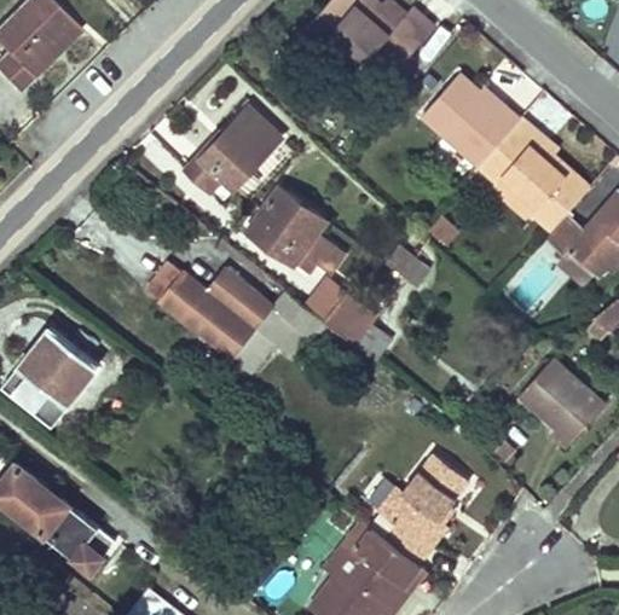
[(27,69),(73,24),(50,0),(30,0),(0,29),(0,45),(9,53),(0,61),(0,71),(19,92),(35,77),(27,69)]
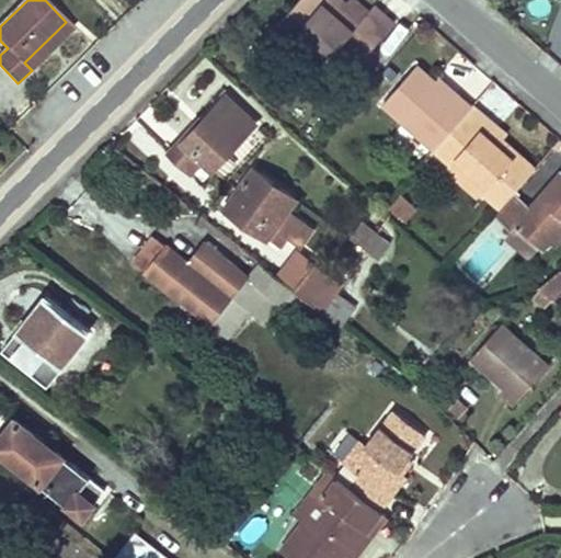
[(304,0),(281,25),(295,40),(306,29),(322,44),(334,56),(343,47),(351,38),(356,43),(350,52),(362,64),(378,45),(361,29),(368,19),(351,3),(347,0),(304,0)]
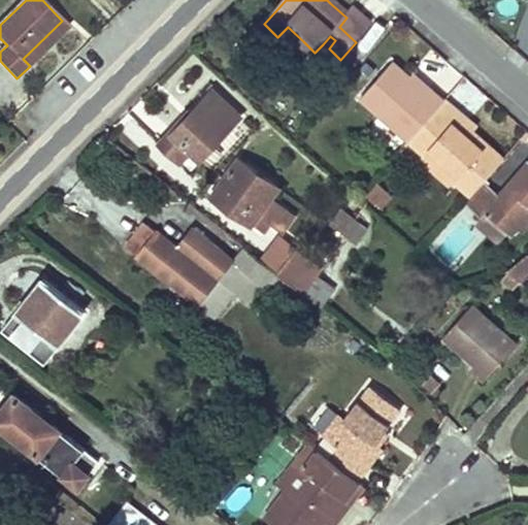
[(354,11),(340,0),(332,0),(330,3),(347,18),(354,11)]
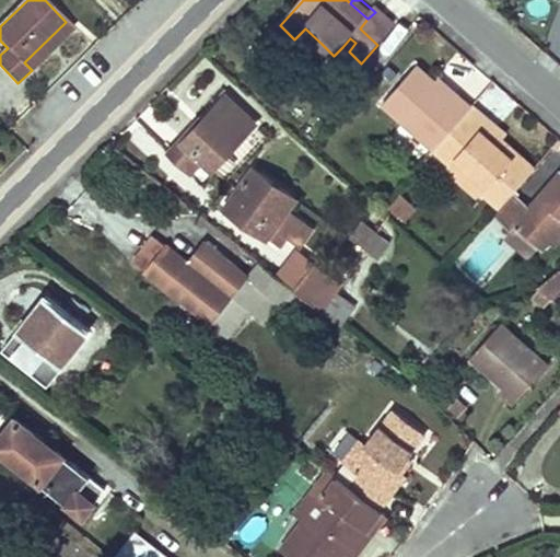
[(368,19),(360,28),(377,45),(398,23),(381,7),(375,12),(368,19)]
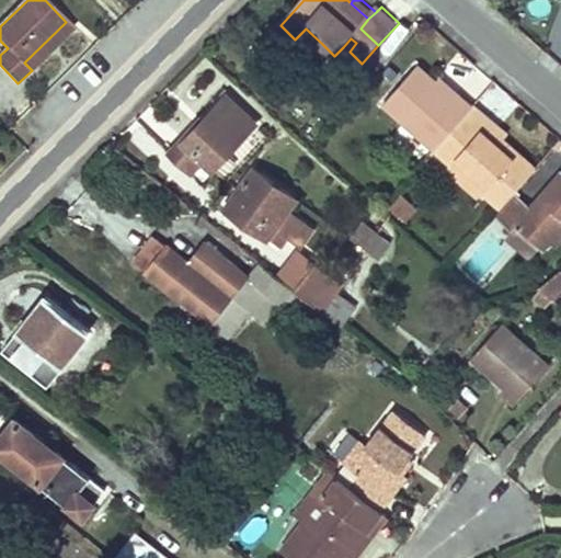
[(66,22),(24,63),(32,70),(73,30),(66,22)]
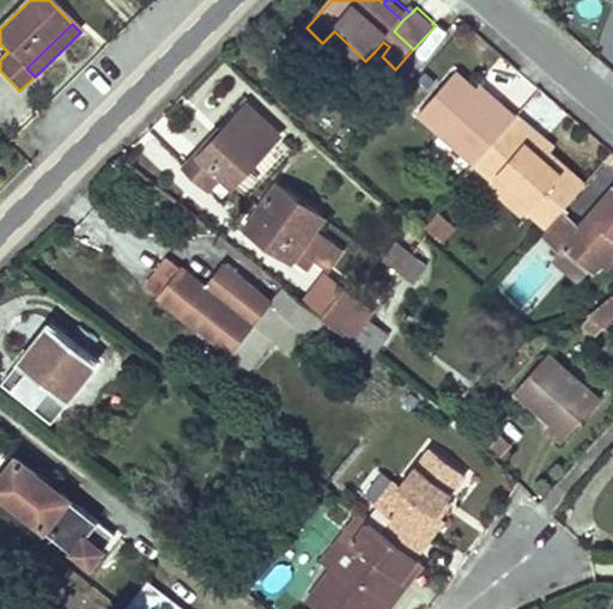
[(352,48),(334,31),(322,43),(340,61),(352,48)]
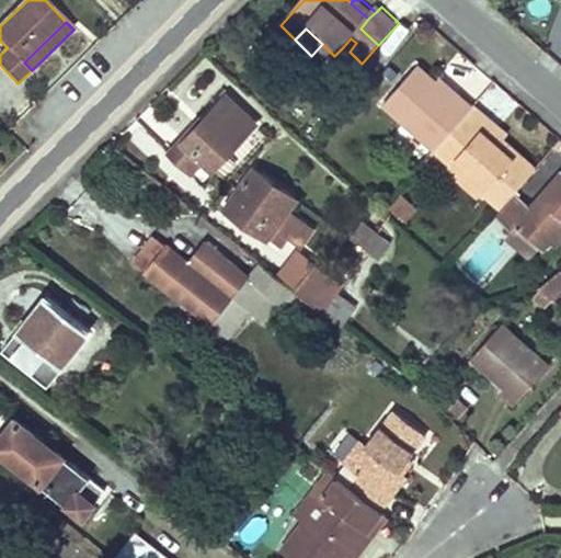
[(351,38),(343,47),(350,52),(356,43),(351,38)]
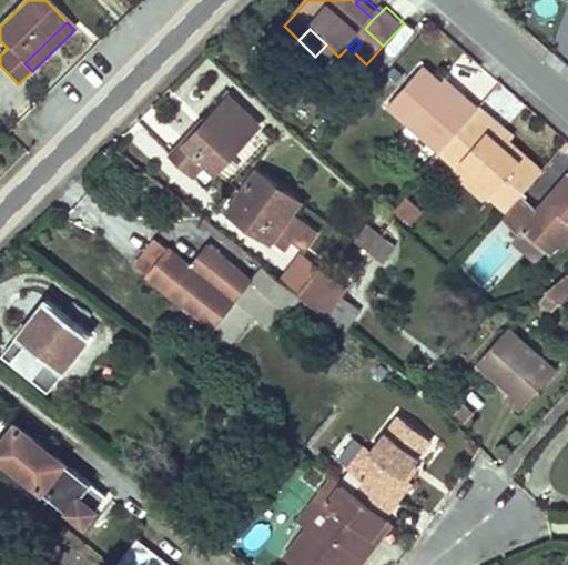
[(443,84),(426,68),(389,107),(439,153),(440,152),(460,130),(479,110),(465,97),(460,100),(443,84)]
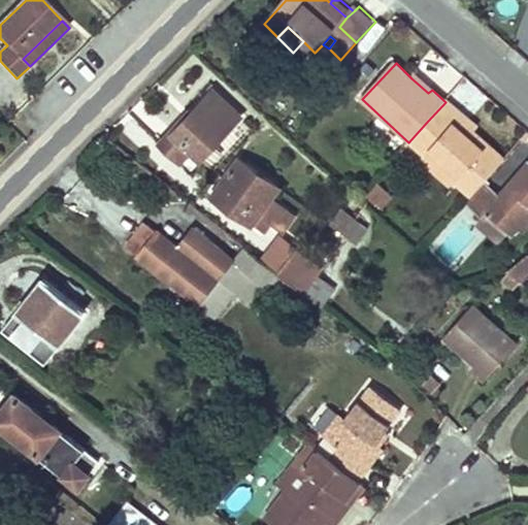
[(432,90),(415,74),(411,78),(428,93),(432,90)]
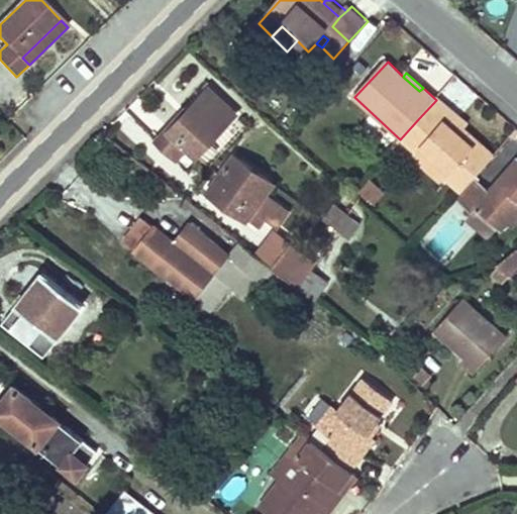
[(197,153),(235,116),(209,89),(183,116),(181,115),(157,139),(176,159),(179,156),(187,164),(197,153)]
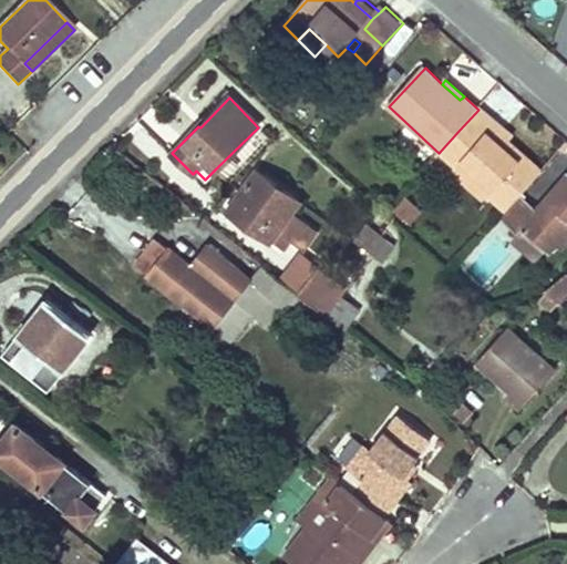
[(512,140),(478,110),(460,130),(470,140),(467,144),(473,147),(483,136),(500,152),(508,143),(512,140)]
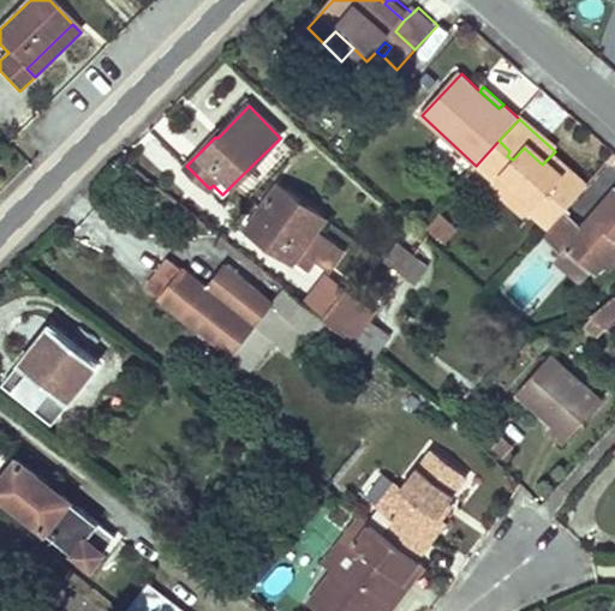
[(280,138),(234,183),(251,198),(294,153),(280,138)]
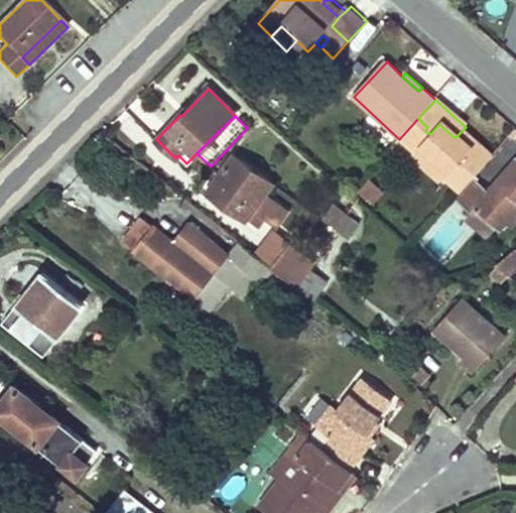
[(427,127),(418,118),(400,138),(417,153),(422,148),(448,173),(444,177),(461,193),(474,179),(493,157),(463,130),(455,138),(439,124),(430,134),(425,131),(427,127)]
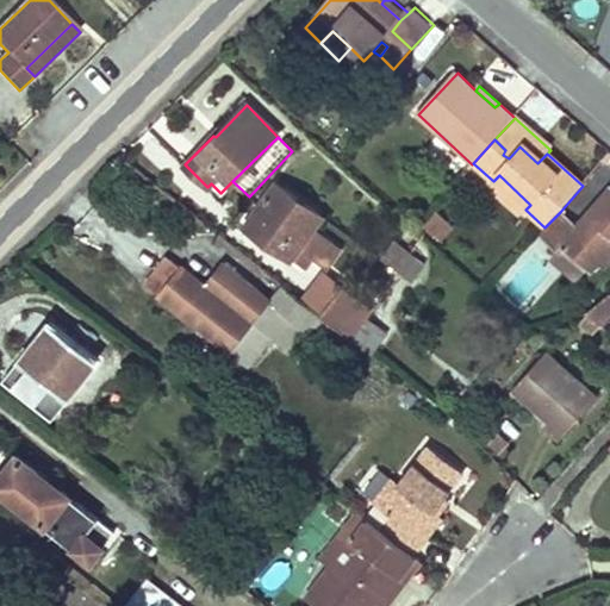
[(493,181),(490,186),(521,216),(526,210),(530,205),(499,175),(493,181)]
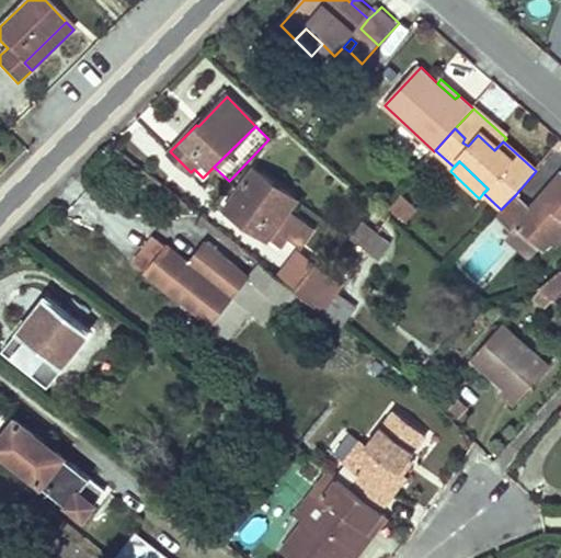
[(295,200),(252,168),(237,189),(224,207),(267,238),(276,228),(290,239),(302,247),(315,230),(287,209),(295,200)]
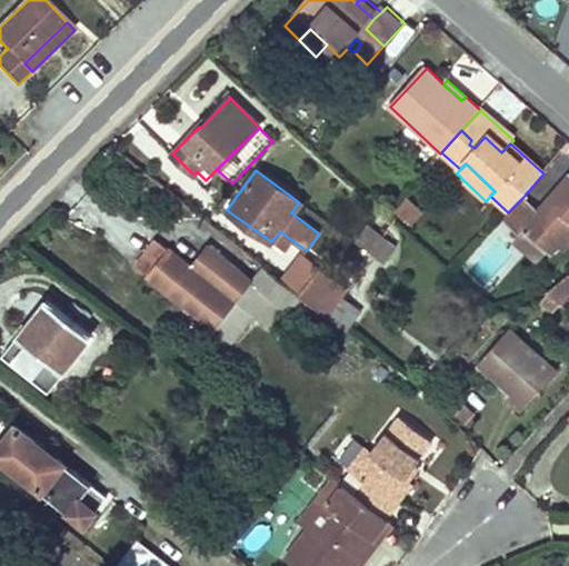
[(568,180),(537,212),(522,198),(508,212),(501,219),(517,235),(519,232),(546,257),(568,232),(568,180)]
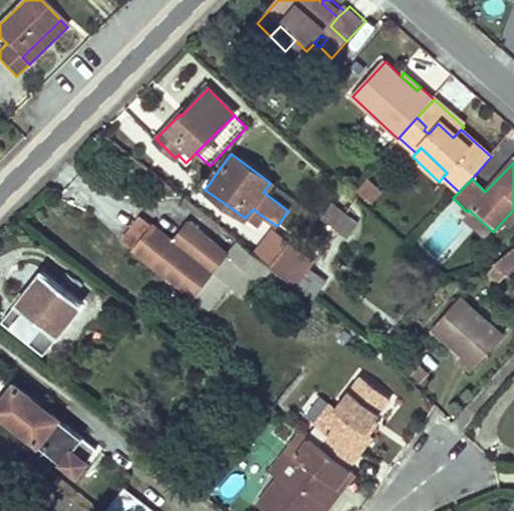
[(382,192),(368,179),(357,190),(371,204),(382,192)]
